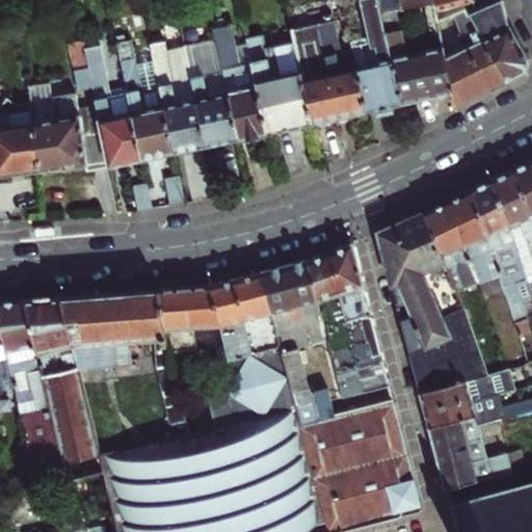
[(393,106),(400,105),(380,14),(377,0),(360,0),(368,36),(350,41),(352,50),(366,112),(374,110),(374,111),(377,111),(378,114),(390,111),(390,108),(393,107),(393,106)]
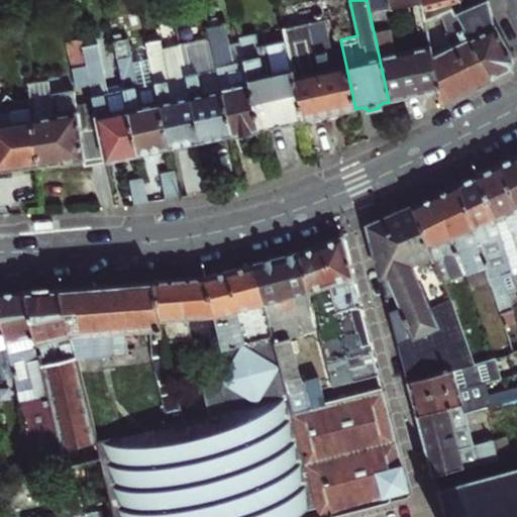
[(386,9),(391,8),(389,0),(367,0),(370,13),(386,9)]
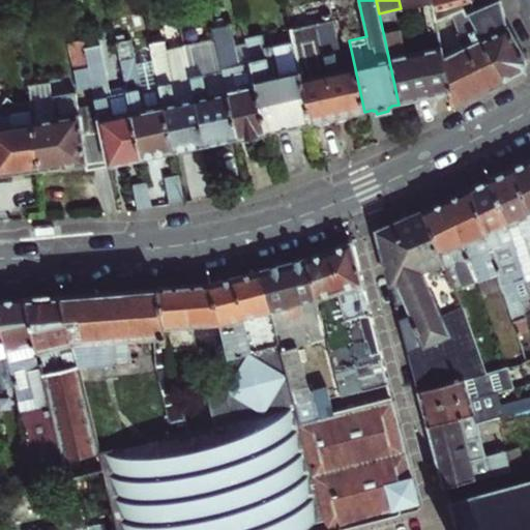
[(430,0),(399,0),(401,8),(401,9),(423,4),(429,30),(437,28),(435,21),(430,0)]
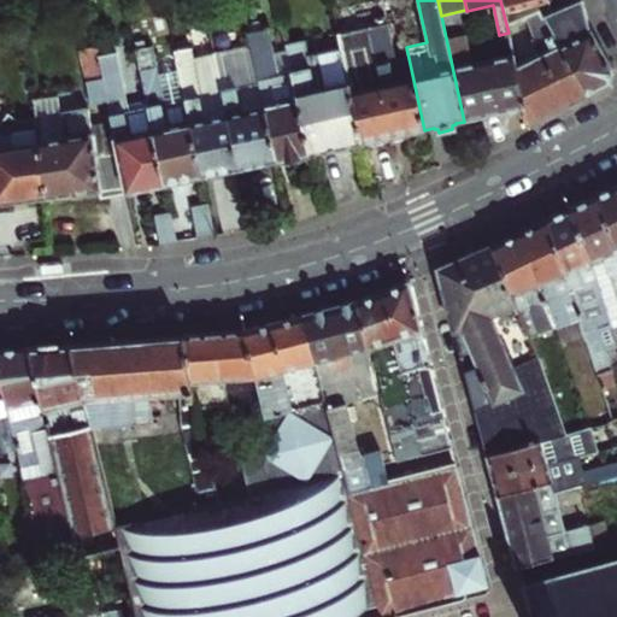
[(500,0),(506,24),(527,16),(539,11),(541,17),(544,16),(553,12),(550,0),(500,0)]
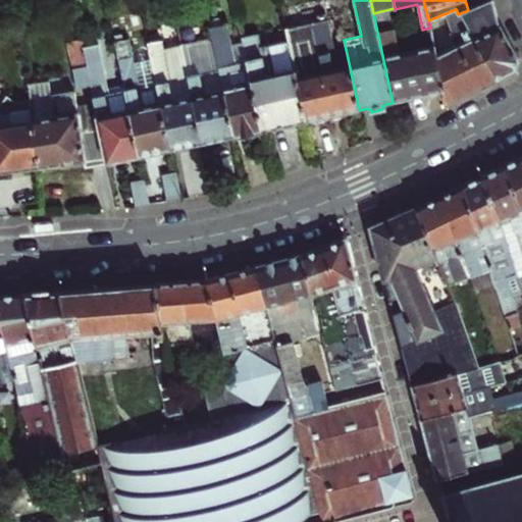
[(516,69),(519,61),(500,27),(492,0),(465,0),(468,10),(460,13),(497,81),(516,69)]
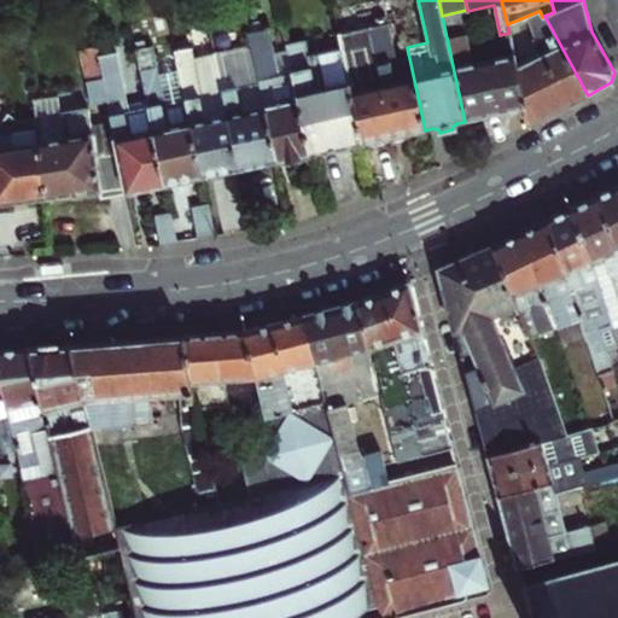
[(517,70),(513,56),(473,64),(461,11),(442,16),(465,122),(524,109),(517,70)]
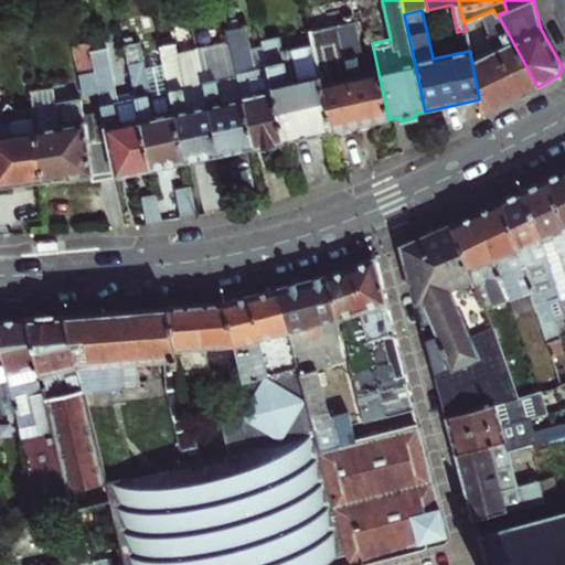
[(482,14),(500,51),(521,95),(537,87),(498,14),(496,16),(493,10),(482,14)]
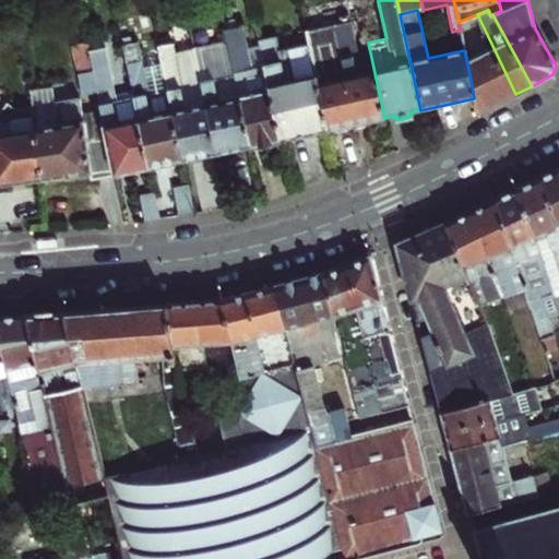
[(329,130),(384,118),(370,52),(359,55),(352,21),(349,14),(340,16),(342,23),(307,31),(310,44),(329,130)]
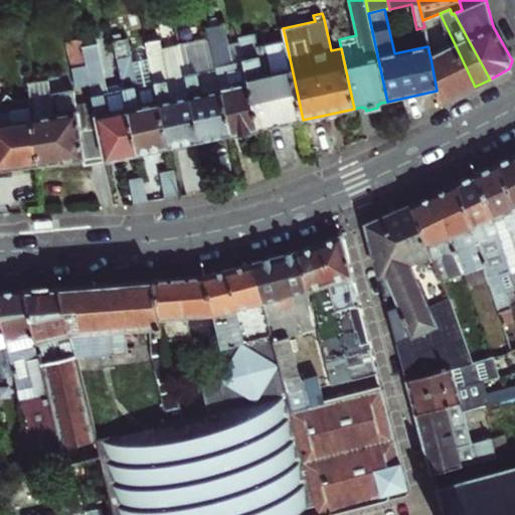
[(231,135),(258,129),(239,41),(228,44),(224,23),(207,27),(211,44),(219,81),(231,135)]
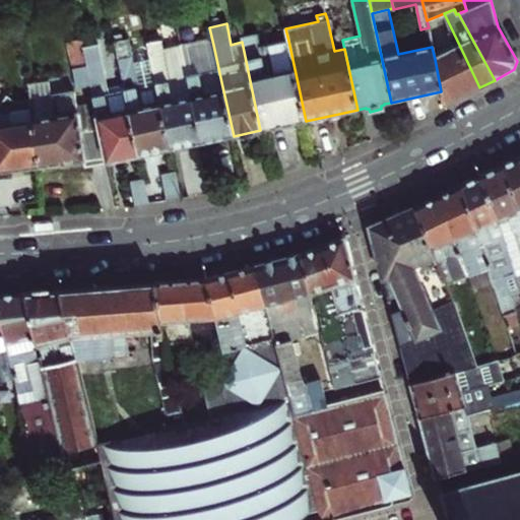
[(87,66),(83,48),(80,34),(67,37),(74,68),(87,66)]
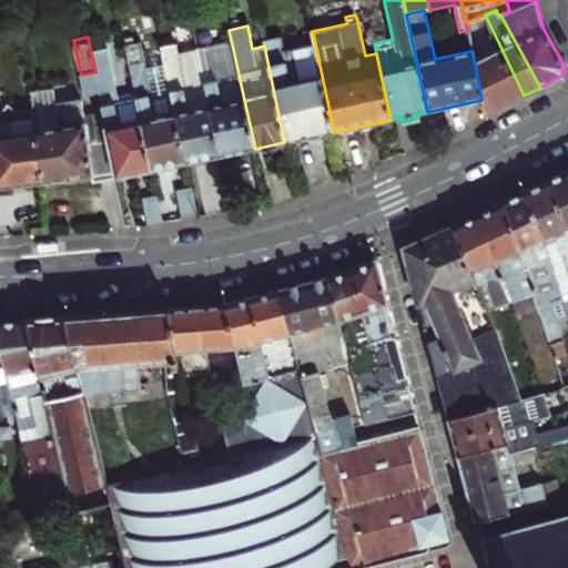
[(284,142),(334,132),(315,44),(284,51),(282,37),(263,41),(264,46),(284,142)]
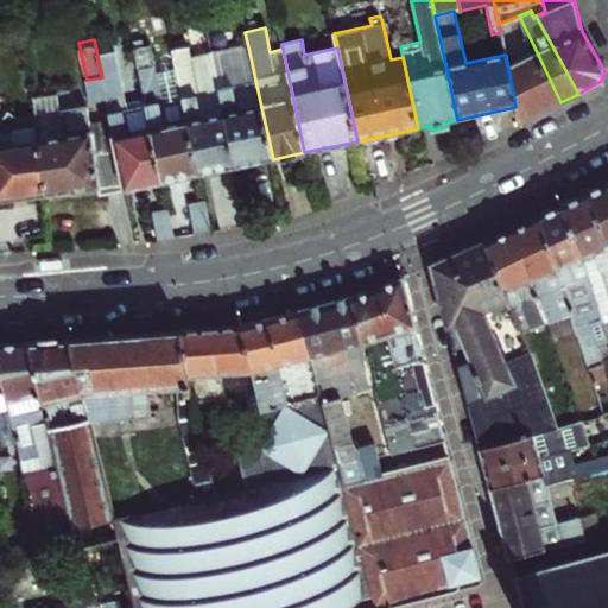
[(162,183),(200,175),(176,69),(156,73),(150,45),(133,49),(144,99),(162,183)]
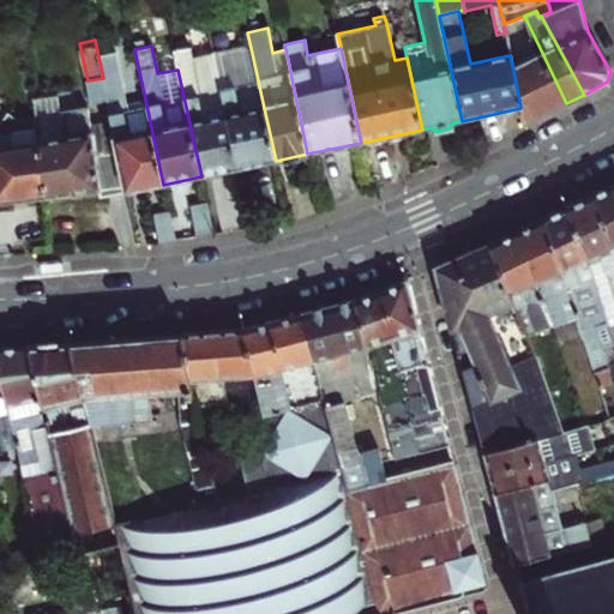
[(202,176),(238,169),(222,90),(216,60),(215,58),(193,61),(192,58),(191,48),(173,52),(178,70),(202,176)]
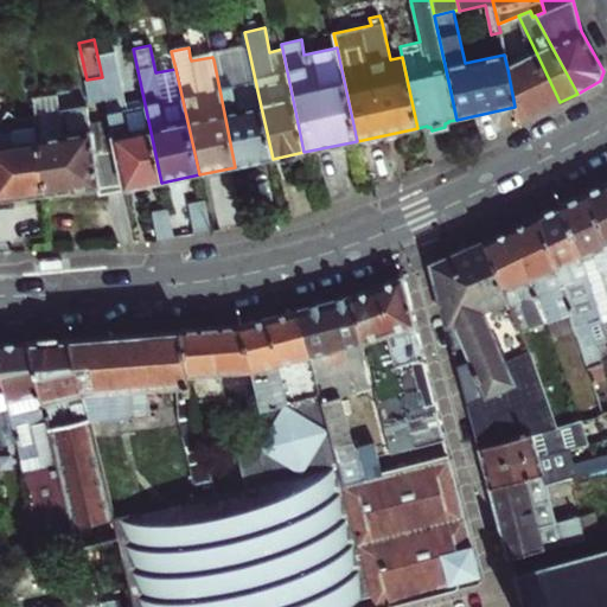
[(126,190),(161,183),(144,98),(126,103),(119,72),(117,74),(114,52),(97,56),(102,77),(107,100),(110,120),(126,190)]
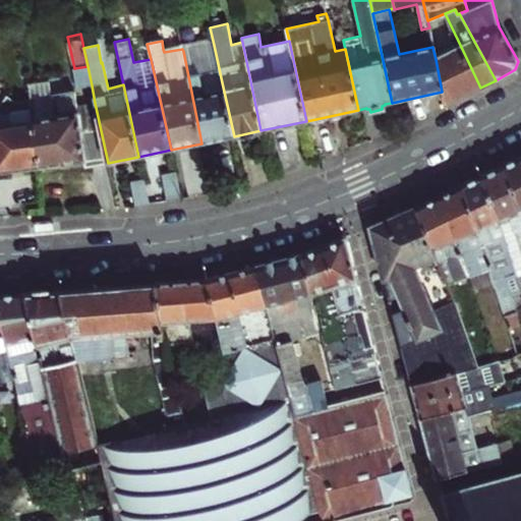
[(200,87),(222,82),(214,45),(183,51),(188,76),(198,74),(200,87)]
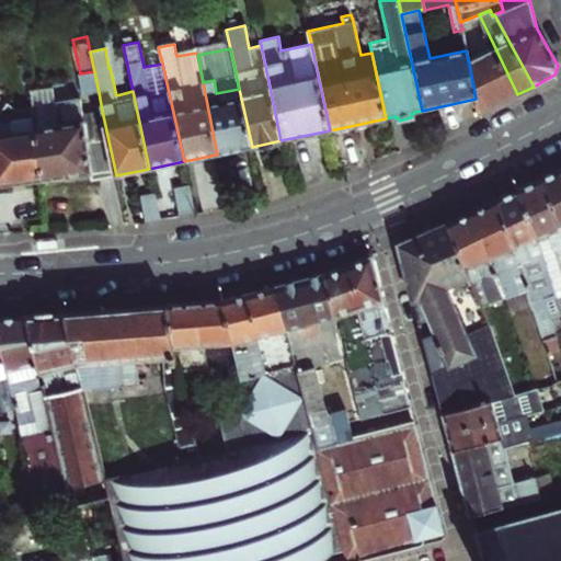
[(479,113),(517,94),(496,50),(469,64),(476,99),(479,113)]
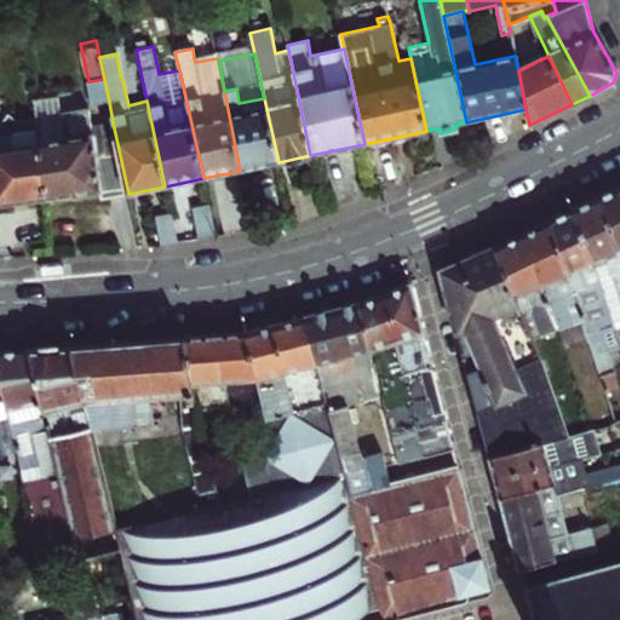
[(93,105),(109,102),(104,79),(89,81),(93,105)]
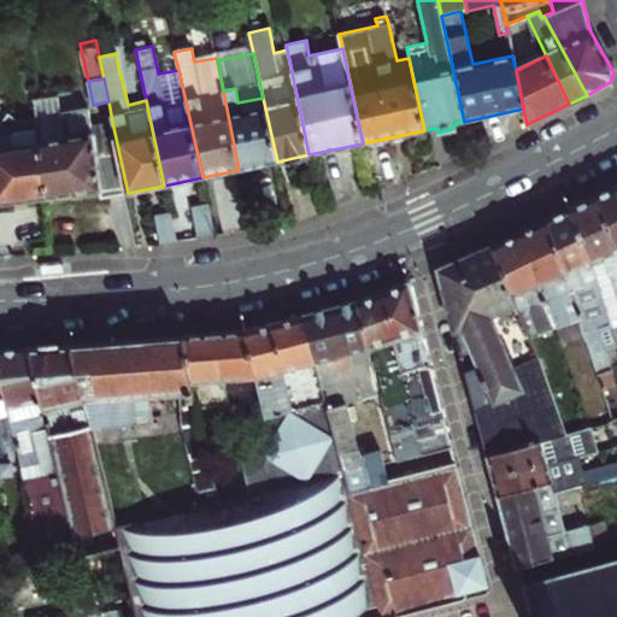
[(239,170),(277,162),(263,98),(238,103),(235,88),(223,90),(239,170)]
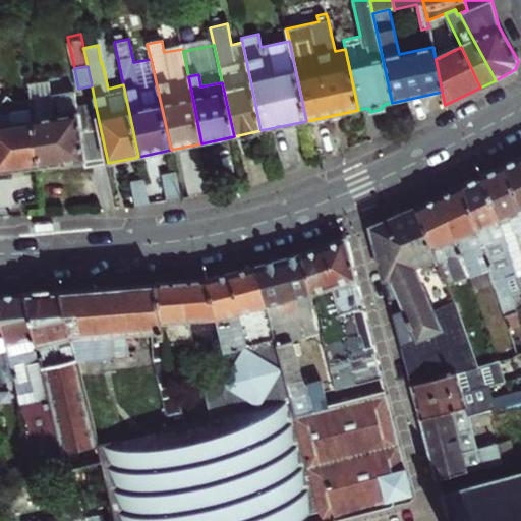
[(108,163),(95,103),(78,106),(75,91),(52,95),(50,79),(29,82),(31,98),(42,167),(84,162),(85,168),(108,163)]
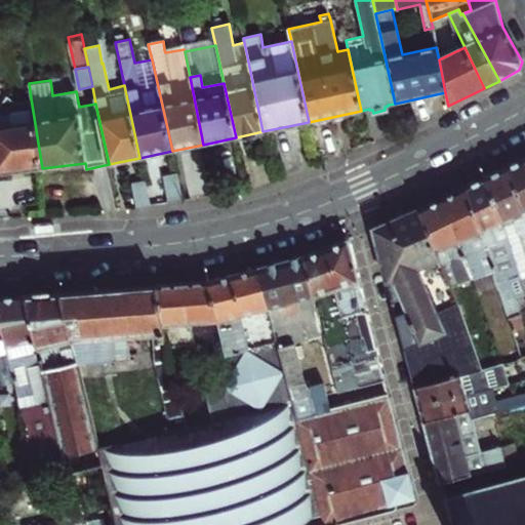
[(0,173),(42,168),(31,98),(15,101),(7,94),(0,103),(0,173)]
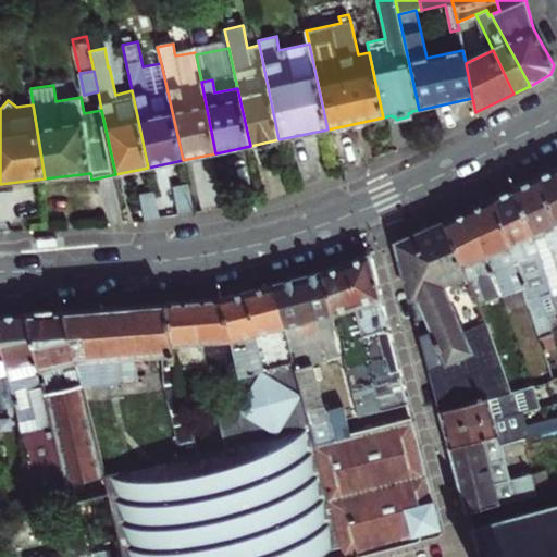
[(536,177),(556,224),(556,166),(556,168),(536,177)]
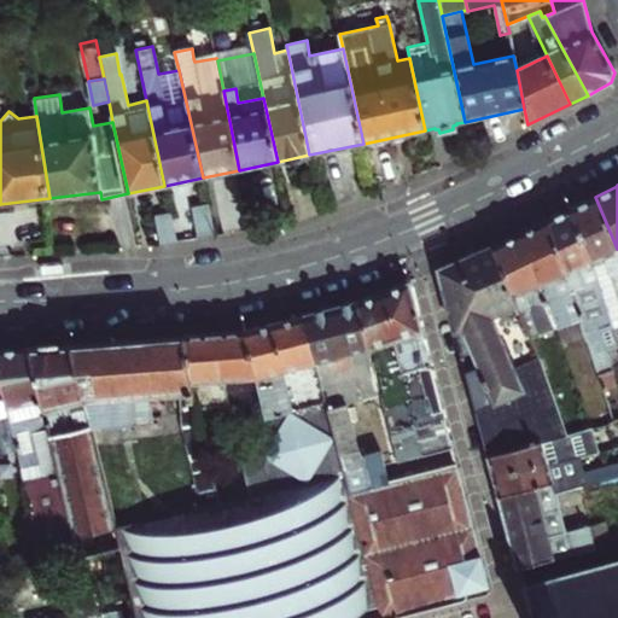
[(572,208),(593,262),(610,315),(617,312),(617,249),(595,197),(572,208)]
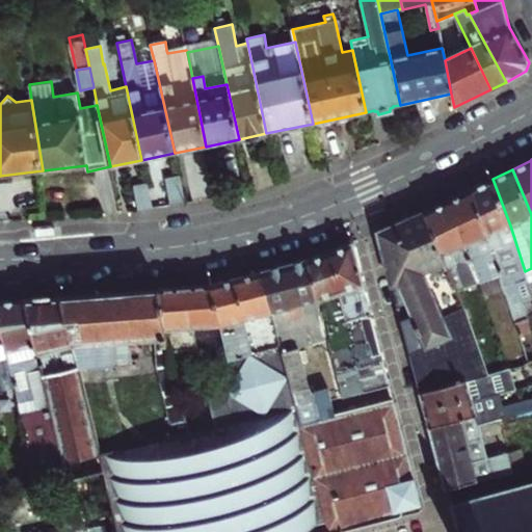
[(170,206),(185,204),(180,177),(166,179),(170,206)]
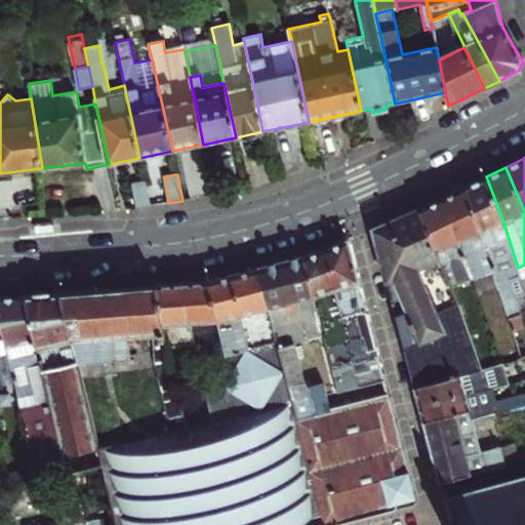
[(466,187),(493,272),(497,286),(513,332),(524,329),(519,315),(514,298),(524,295),(524,294),(524,290),(521,278),(518,268),(503,223),(486,176),(466,187)]
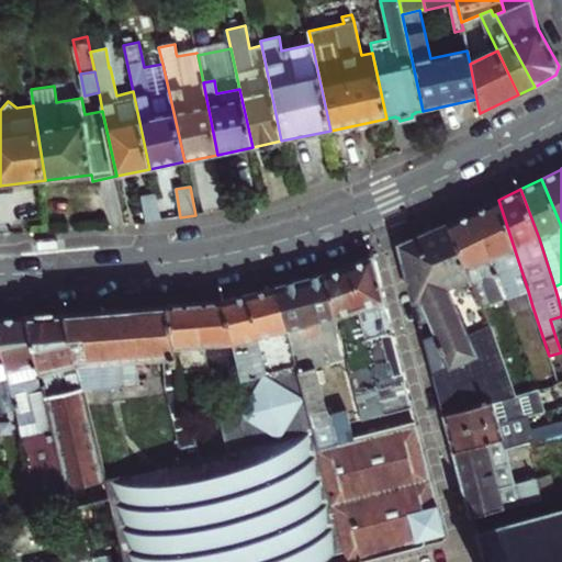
[(147,223),(161,221),(157,194),(142,198),(147,223)]
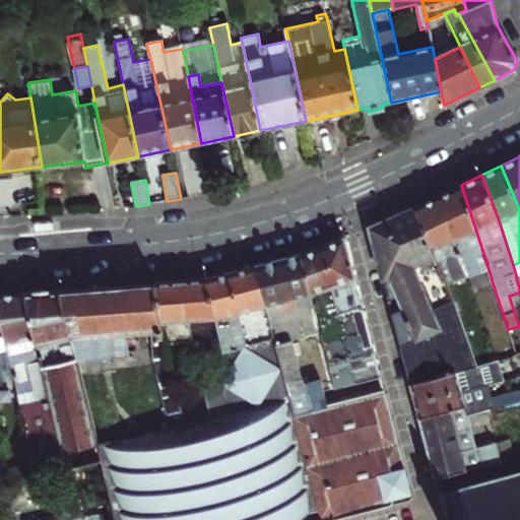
[(438,196),(468,276),(489,269),(461,185),(438,196)]
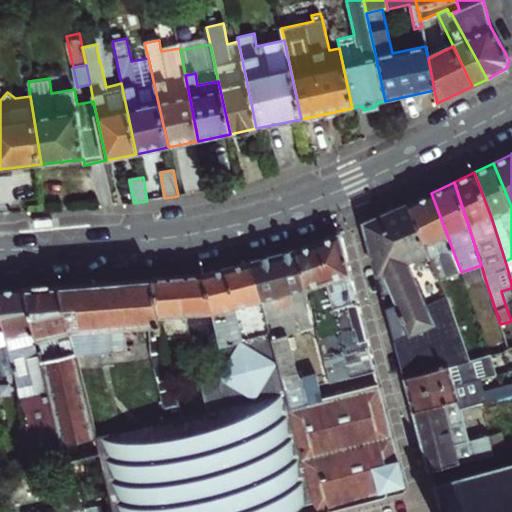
[(431,193),(408,204),(440,279),(461,272),(431,193)]
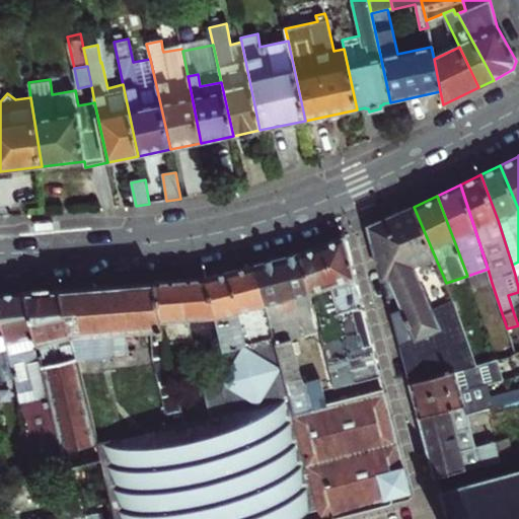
[(476,366),(453,299),(446,283),(414,207),(377,222),(369,226),(410,385),(476,366)]
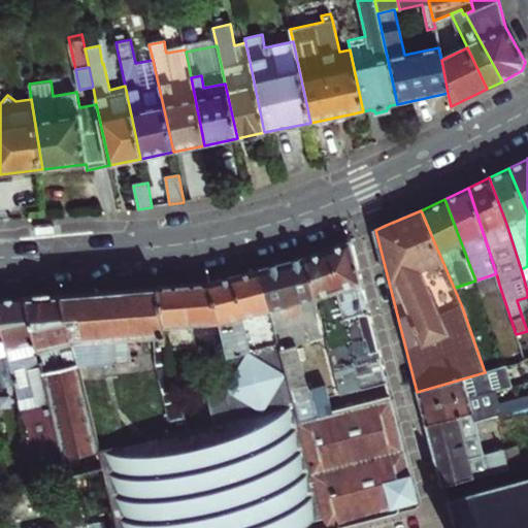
[(305,258),(326,336),(339,391),(340,393),(387,382),(351,240),(305,258)]
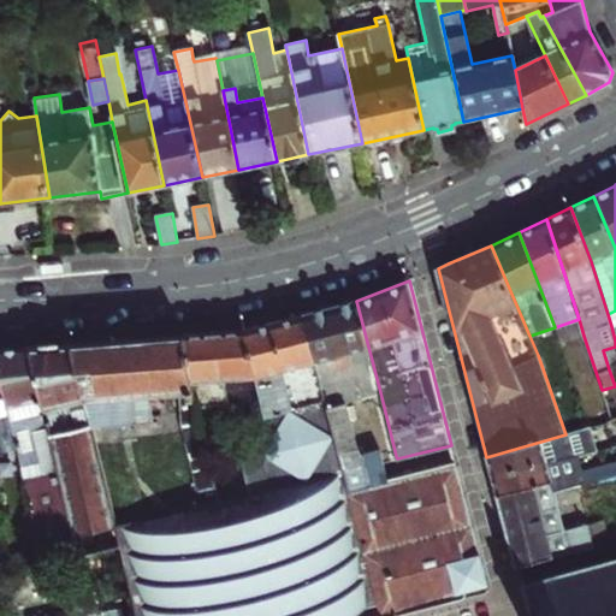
[(356,301),(303,314),(325,400),(326,406),(338,452),(343,472),(349,491),(389,480),(383,458),(380,449),(360,454),(347,401),(380,392),(356,301)]
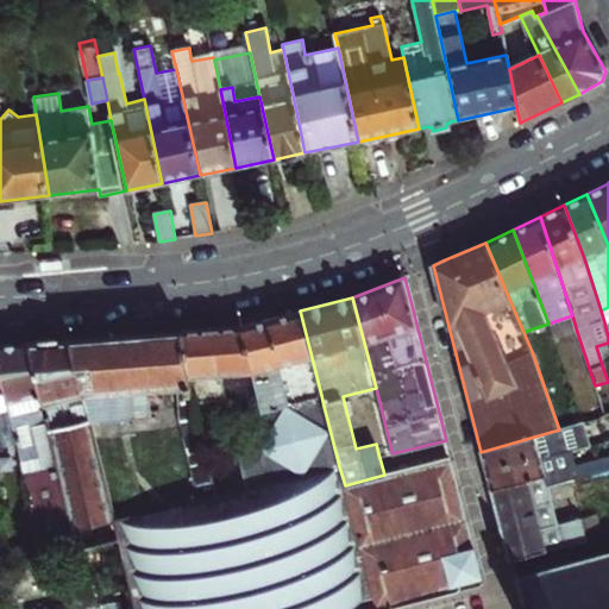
[(261,410),(321,395),(300,311),(240,326),(257,396),(261,409),(261,410)]
